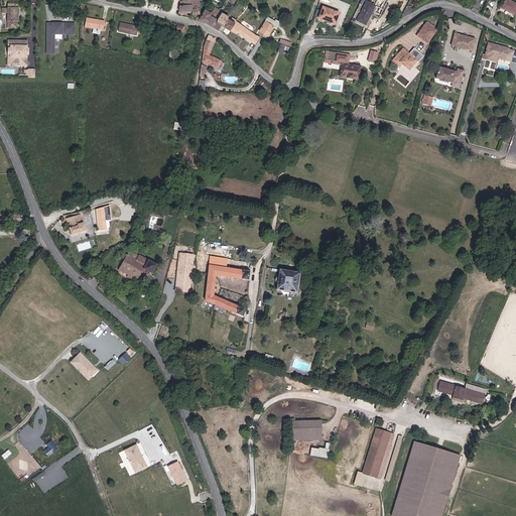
[(515,13),(515,4),(506,0),(502,8),(515,15),(515,13)]
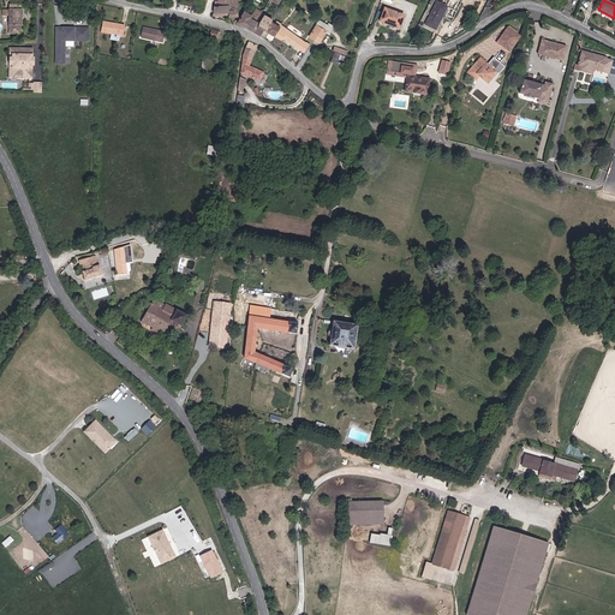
[(447,7),(437,3),(425,24),(435,29),(447,7)]
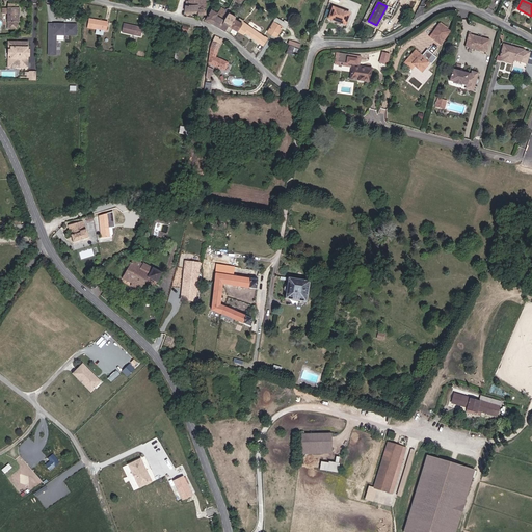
[(19,22),(20,8),(19,8),(19,4),(8,3),(8,8),(7,8),(7,22),(7,29),(18,29),(18,22),(19,22)]
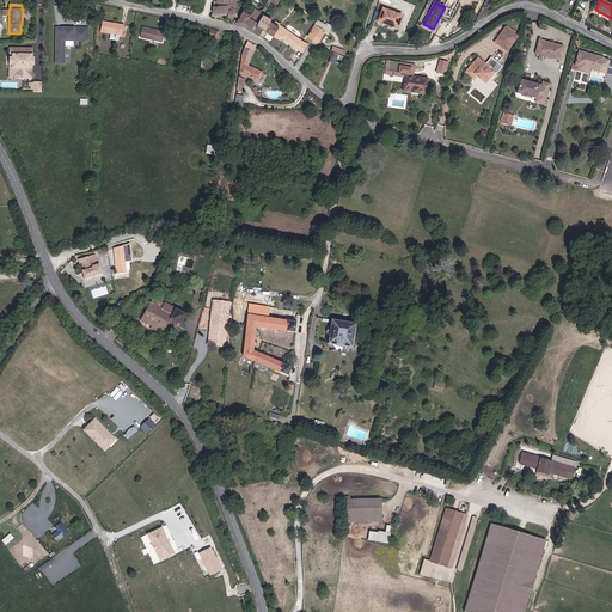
[(237,4),(227,5),(228,12),(228,16),(228,17),(238,16),(237,4)]
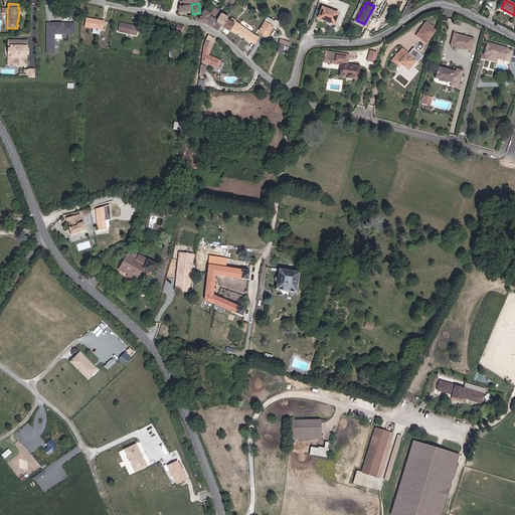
[(220,11),(214,7),(210,13),(209,14),(205,22),(212,26),(221,12),(221,11),(221,10),(220,9),(220,11)]
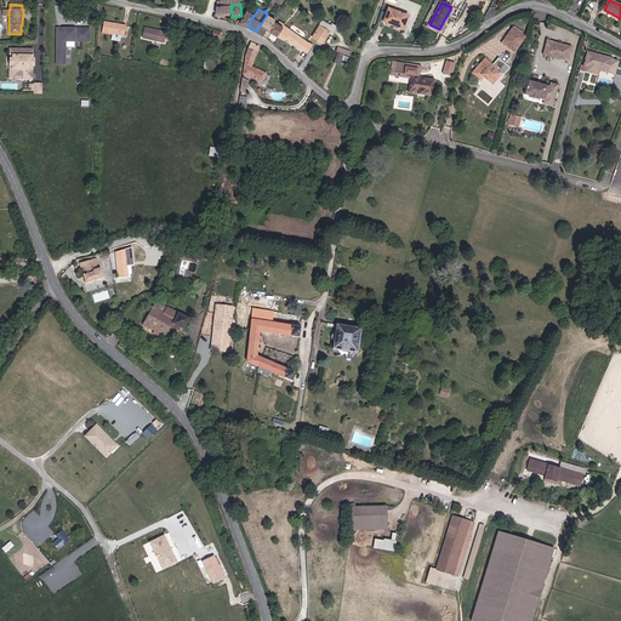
[(408,16),(388,9),(383,22),(403,29),(408,16)]
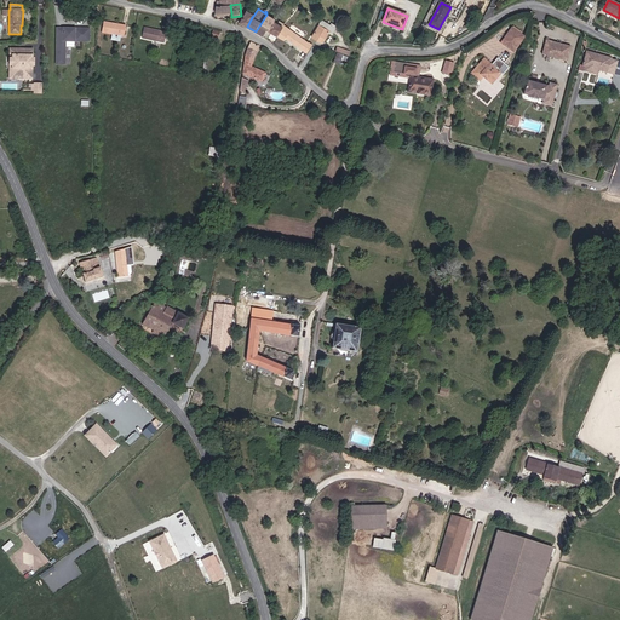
[(247,27),(252,17),(253,16),(246,11),(240,23),(247,27)]
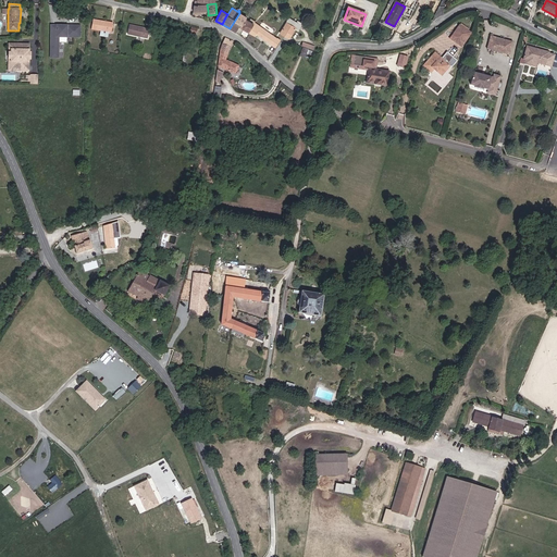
[(230,28),(236,32),(238,26),(240,28),(243,23),(246,20),(246,19),(247,17),(239,13),(230,28)]
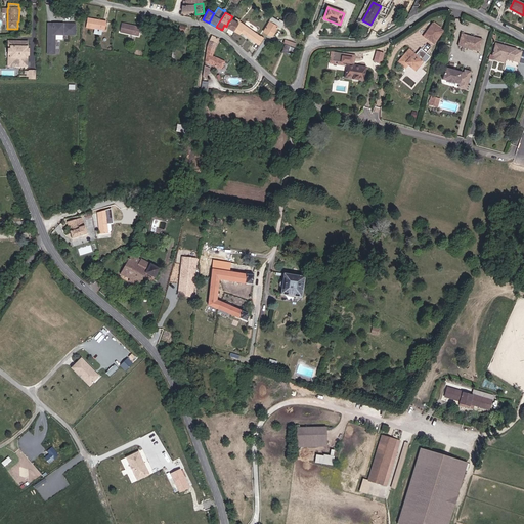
[(272,37),(278,27),(273,24),(275,18),(272,16),(263,32),(272,37)]
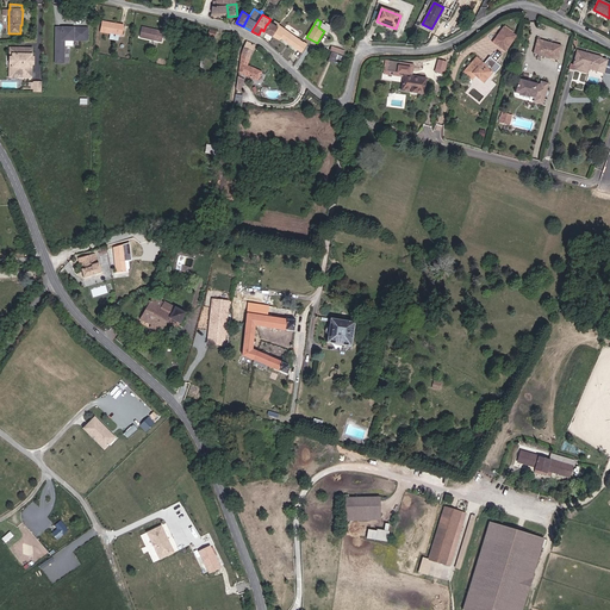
[(122,36),(124,25),(101,22),(100,32),(122,36)]
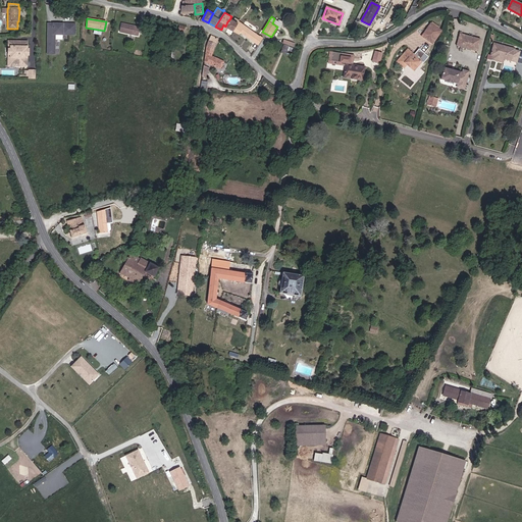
[(260,37),(239,21),(235,18),(233,20),(230,18),(227,21),(225,27),(239,34),(240,32),(258,44),(258,45),(263,38),(260,36),(260,37)]
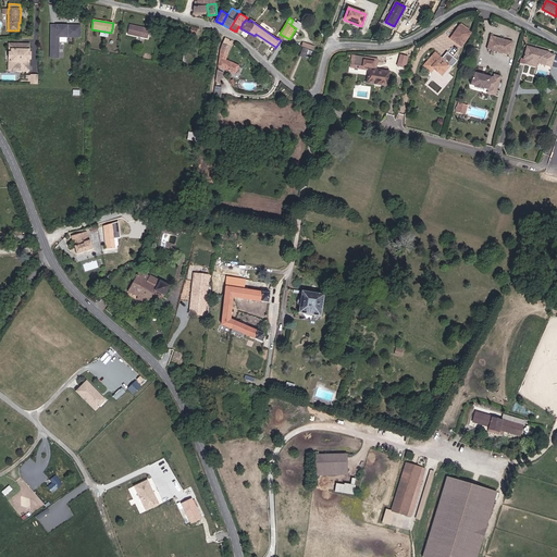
[(300,25),(301,23),(299,22),(298,23),(293,20),(291,25),(296,28),(299,29),(301,25),(300,25)]
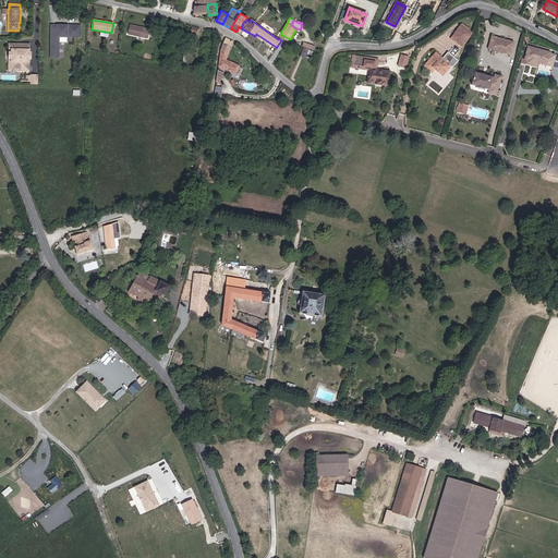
[(148,38),(149,29),(130,25),(128,34),(148,38)]
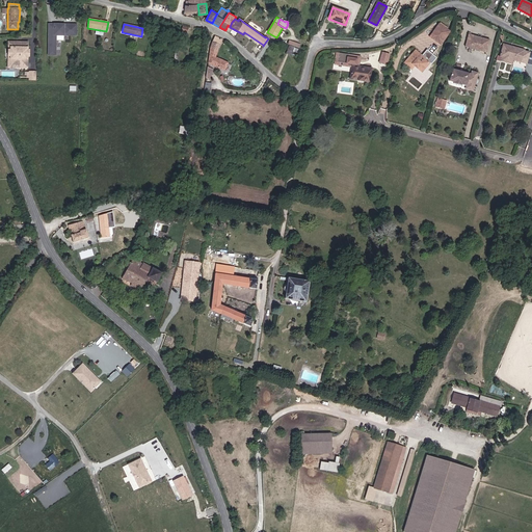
[(441,45),(450,32),(447,29),(447,28),(445,26),(444,27),(439,24),(430,37),(441,45)]
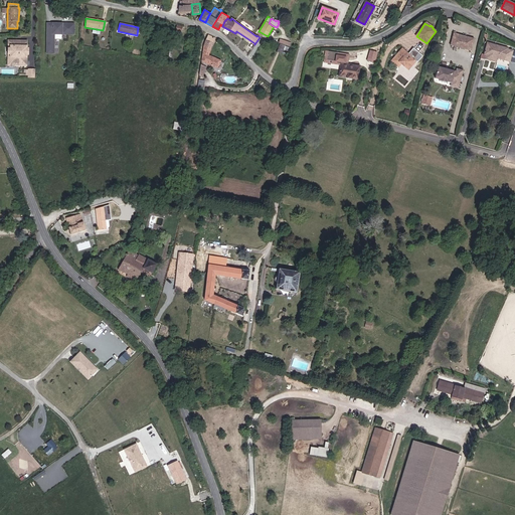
[(54,54),(54,34),(62,35),(62,32),(67,32),(67,35),(74,35),(74,24),(62,24),(62,26),(58,26),(58,24),(52,24),(52,29),(47,29),(47,54),(54,54)]
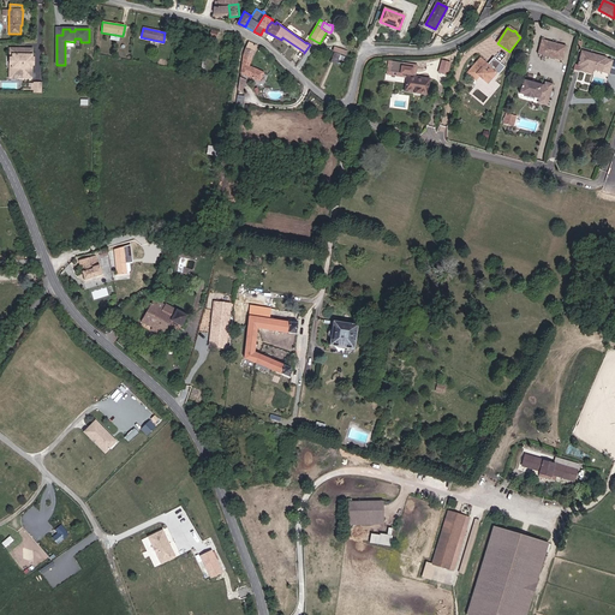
[(304,52),(282,37),(281,40),(303,55),(304,52)]
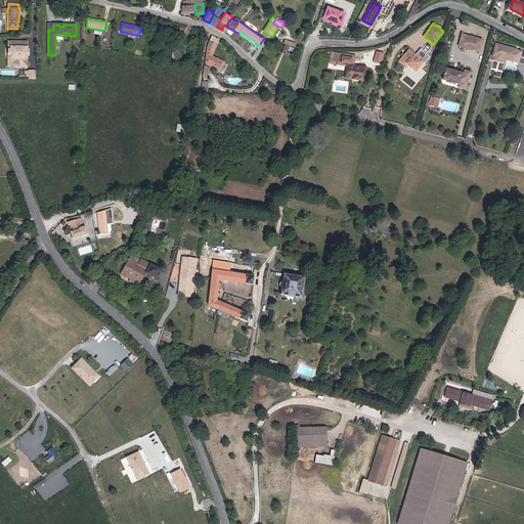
[(479,52),(482,40),(464,35),(464,33),(462,33),(457,46),(462,47),(465,48),(479,52)]
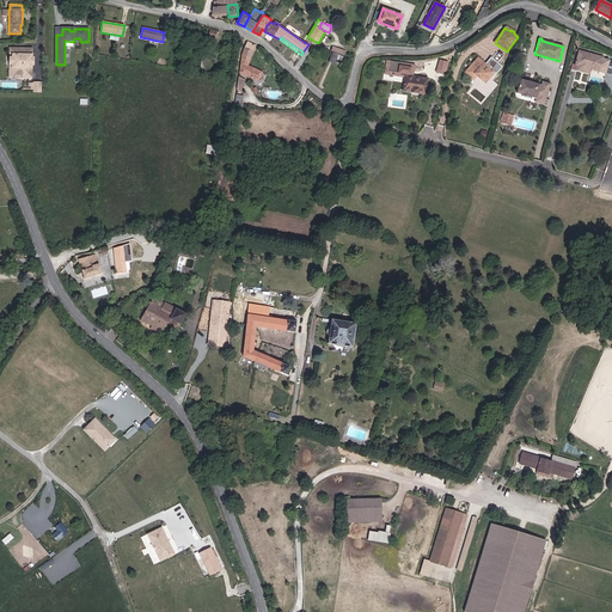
[(248,66),(257,46),(248,42),(244,48),(242,55),(240,63),(239,73),(258,81),(262,73),(248,66)]
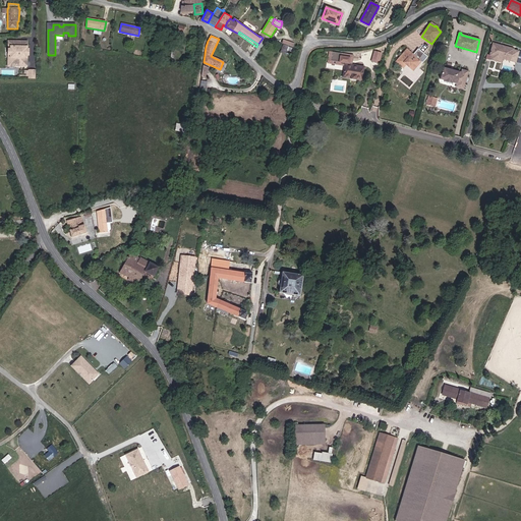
[(180,50),(183,39),(177,37),(174,49),(175,50),(176,49),(178,50),(178,49),(180,50)]
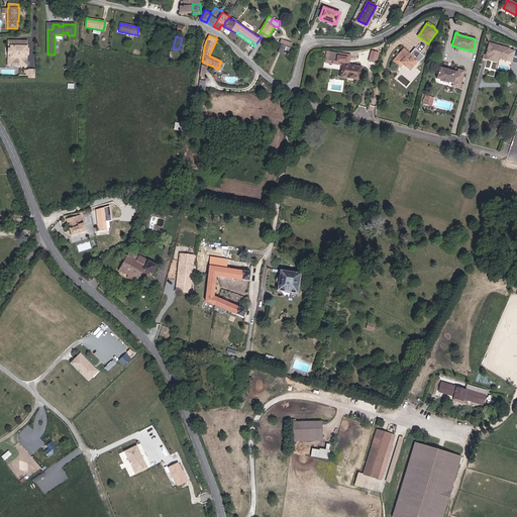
[(11,48),(8,48),(8,55),(11,55),(11,63),(16,63),(16,66),(26,66),(26,56),(27,48),(27,41),(11,41),(11,48)]
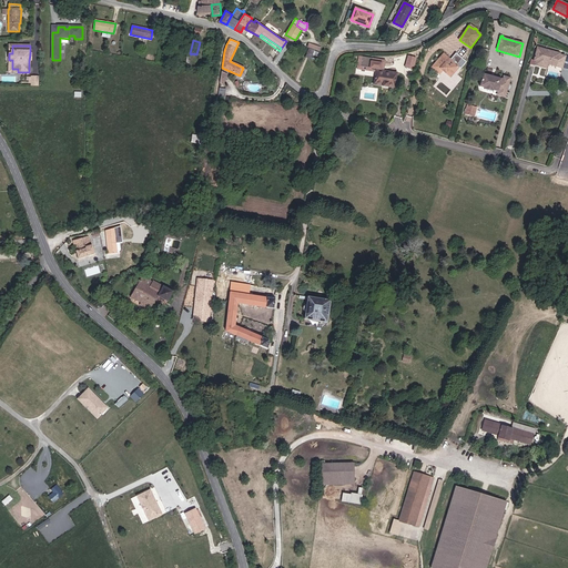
[(556,67),(560,53),(547,50),(547,49),(545,48),(545,49),(537,47),(534,61),(548,64),(556,67)]
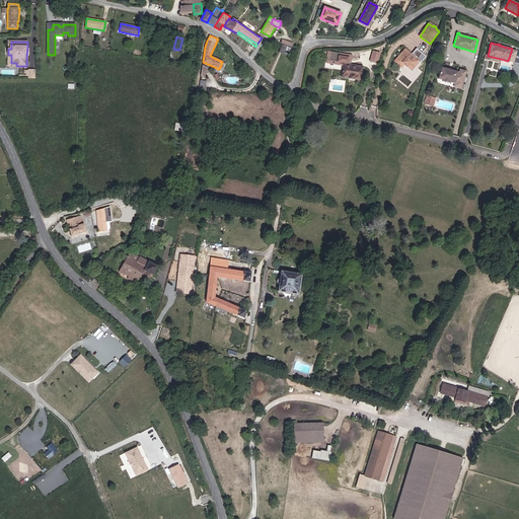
[(414,73),(422,64),(427,58),(417,49),(412,55),(405,50),(394,62),(401,68),(404,64),(406,64),(409,65),(406,67),(414,73)]
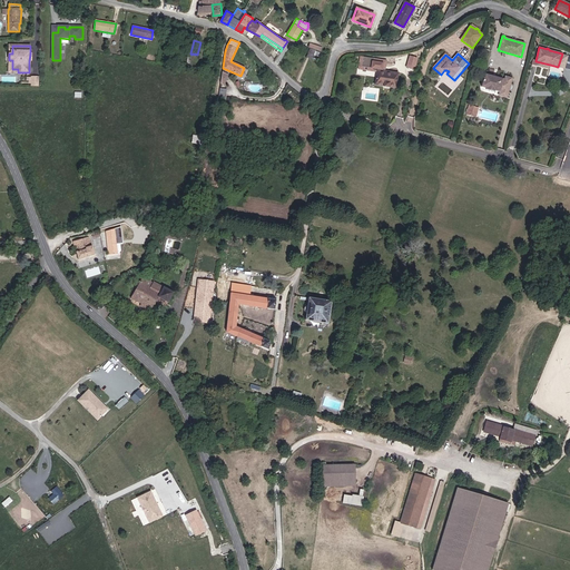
[(415,69),(418,58),(410,56),(406,67),(415,69)]
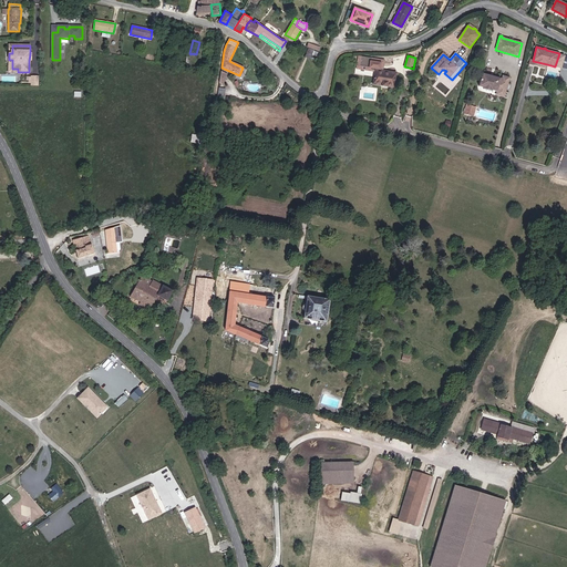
[(371,58),(362,57),(360,66),(370,68),(371,58)]
